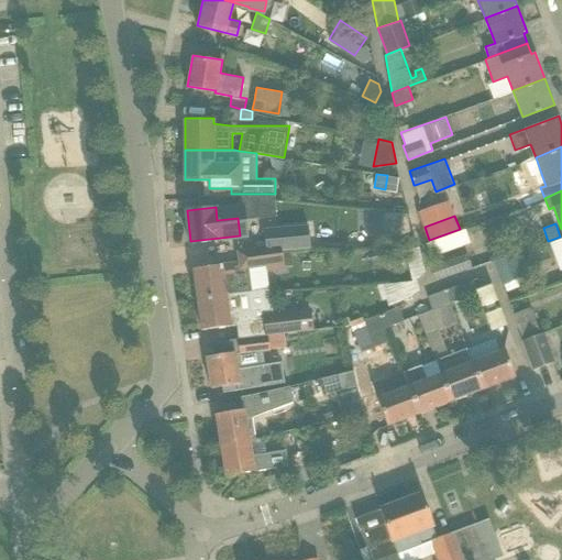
[(308,224),(264,228),(266,245),(266,250),(281,249),(310,246),(308,224)]
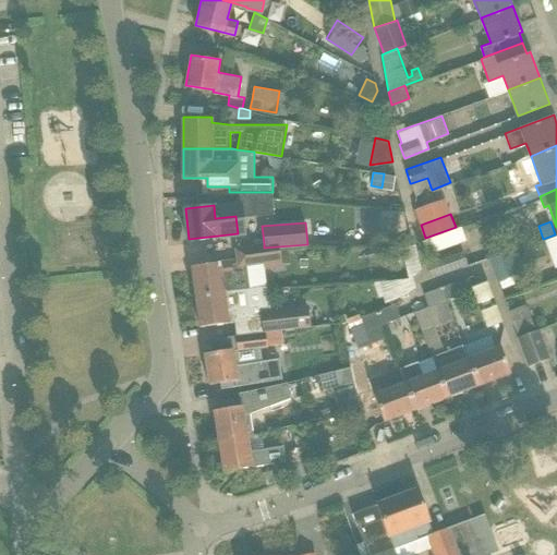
[(449,230),(423,240),(425,253),(467,239),(461,226),(449,230)]
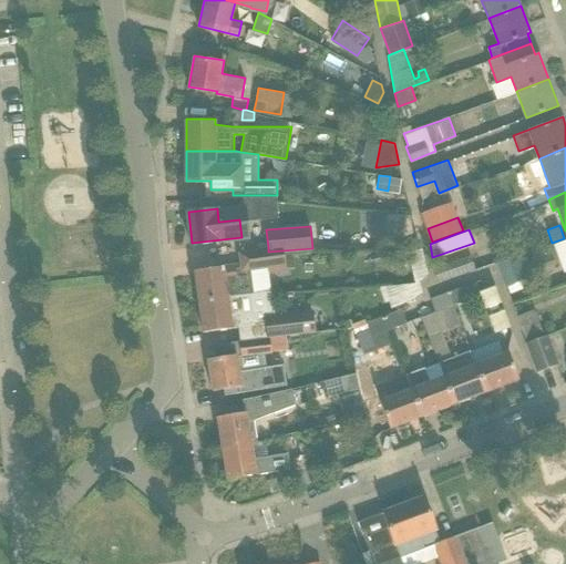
[(268,247),(239,250),(240,263),(242,270),(250,269),(268,267),(268,272),(286,269),(283,250),(268,252),(268,247)]
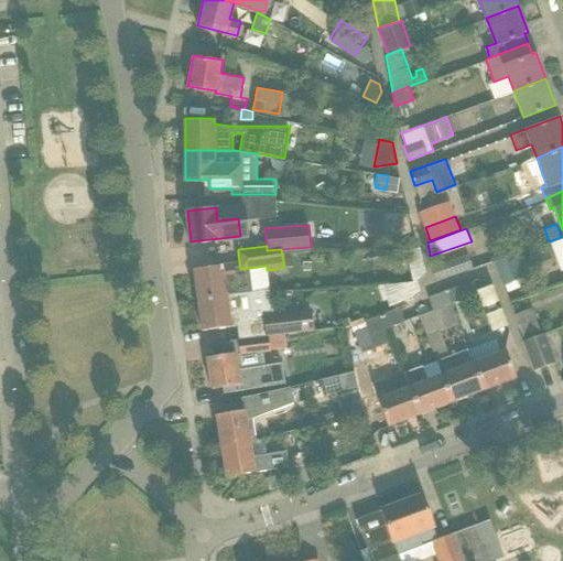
[(431,266),(435,280),(473,267),(468,252),(431,266)]
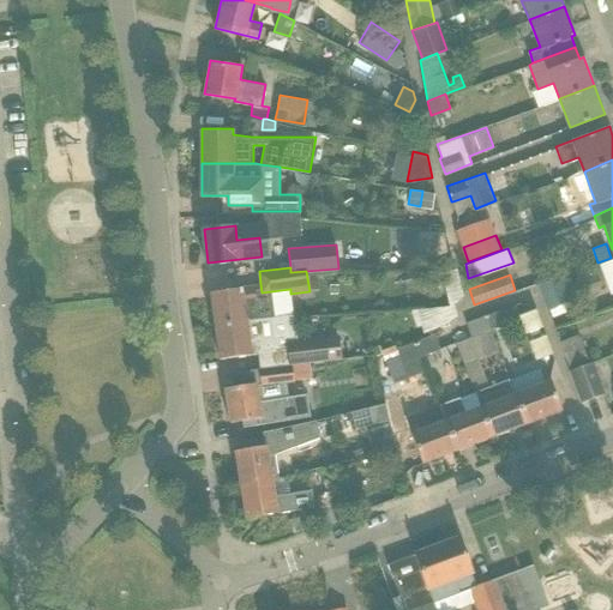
[(562,275),(540,282),(548,308),(571,301),(562,275)]
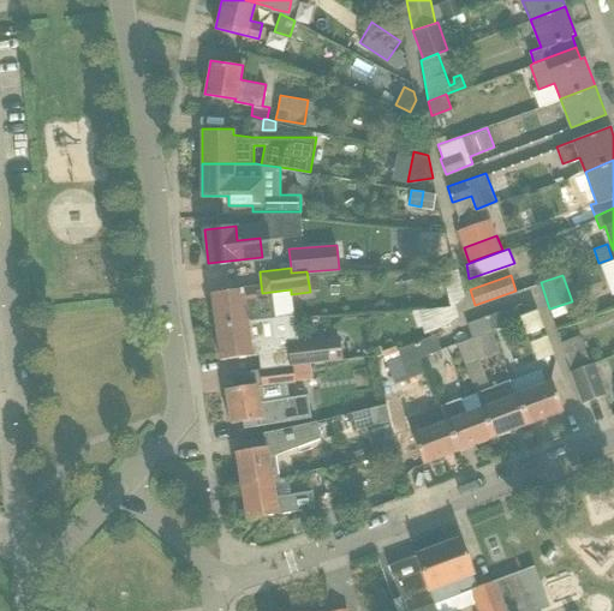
[(234,288),(212,292),(215,325),(275,317),(272,292),(262,293),(261,285),(234,288)]
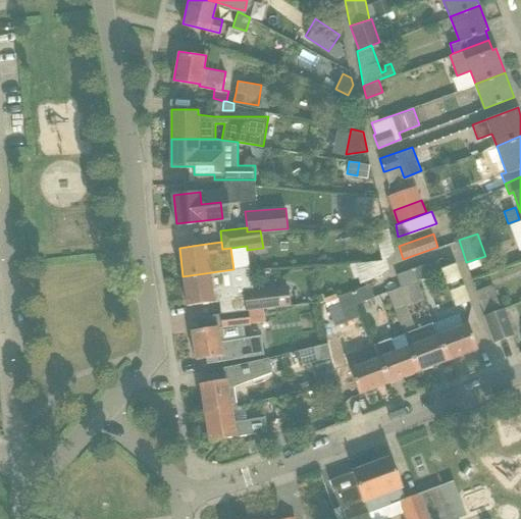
[(428,261),(412,267),(417,279),(432,273),(428,261)]
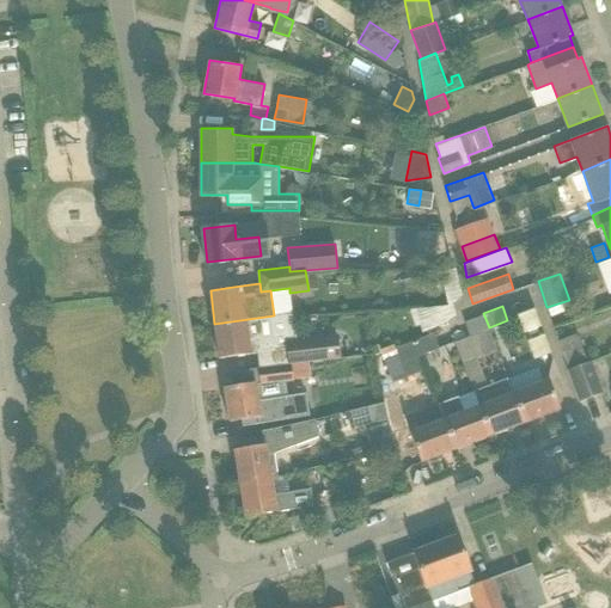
[(489,327),(483,313),(464,320),(470,335),(454,341),(463,362),(496,349),(488,329),(489,327)]
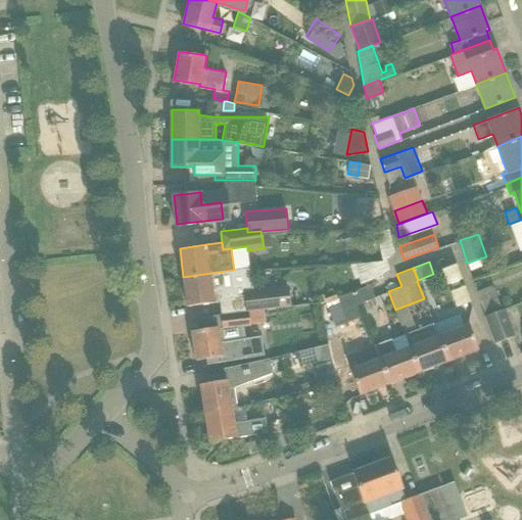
[(234,270),(183,277),(187,304),(207,302),(225,299),(238,298),(236,287),(253,285),(251,269),(240,269),(234,270)]
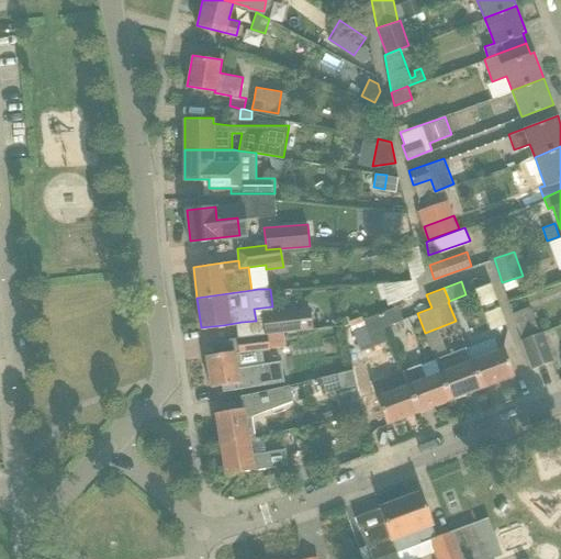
[(397,305),(380,312),(385,326),(403,319),(397,305)]
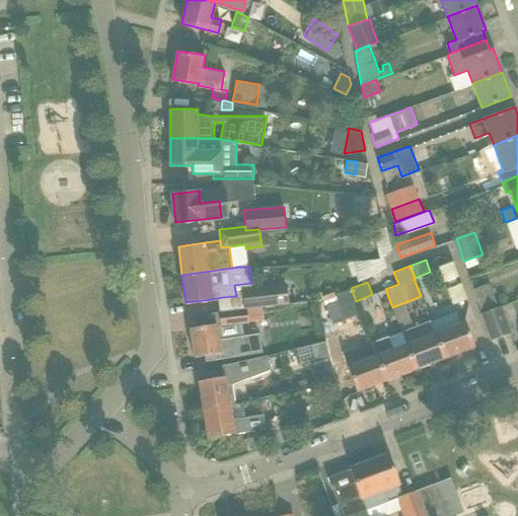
[(473,288),(482,311),(499,306),(490,282),(473,288)]
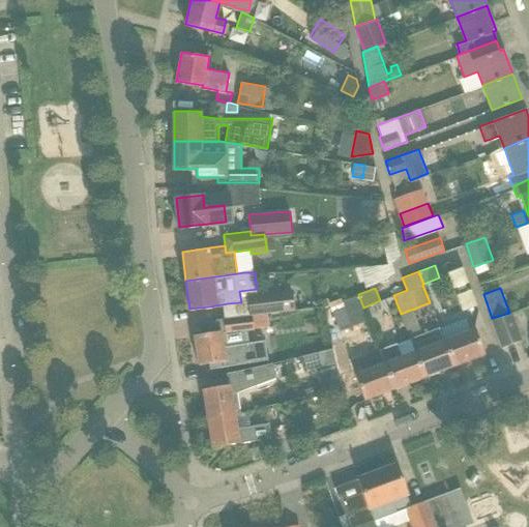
[(294,294),(246,299),(248,314),(252,314),(252,315),(267,313),(295,309),(294,294)]
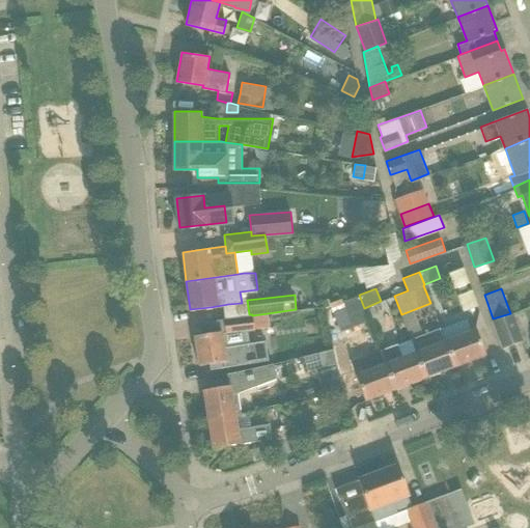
[(347,313),(364,308),(359,295),(344,301),(331,306),(332,309),(336,318),(338,326),(351,322),(347,313)]
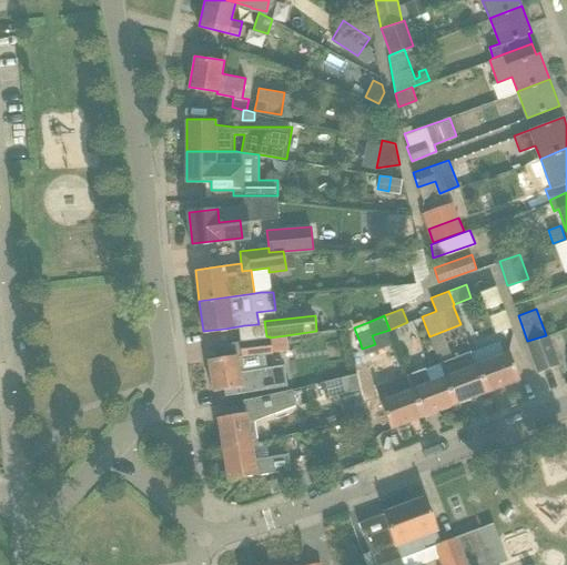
[(353,323),(354,328),(368,322),(367,318),(353,323)]
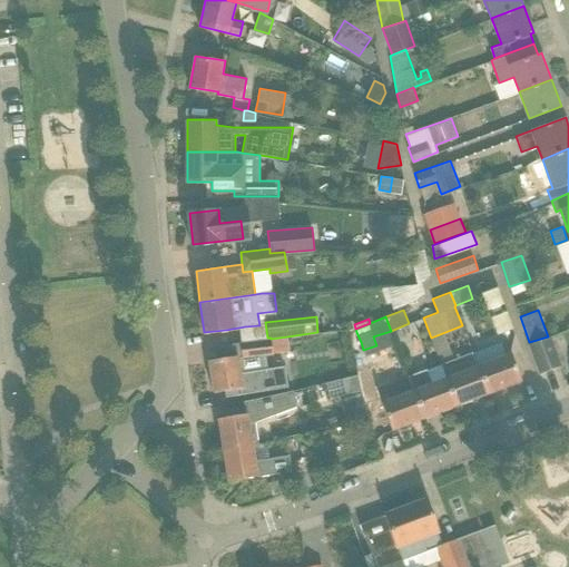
[(529,343),(540,373),(561,365),(550,335),(548,336),(529,343)]
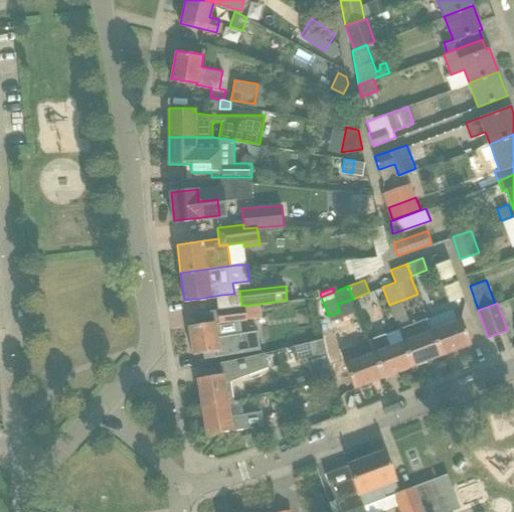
[(228,307),(228,306),(218,307),(219,323),(246,319),(246,318),(262,316),(260,304),(244,306),(244,305),(241,305),(238,305),(228,307)]
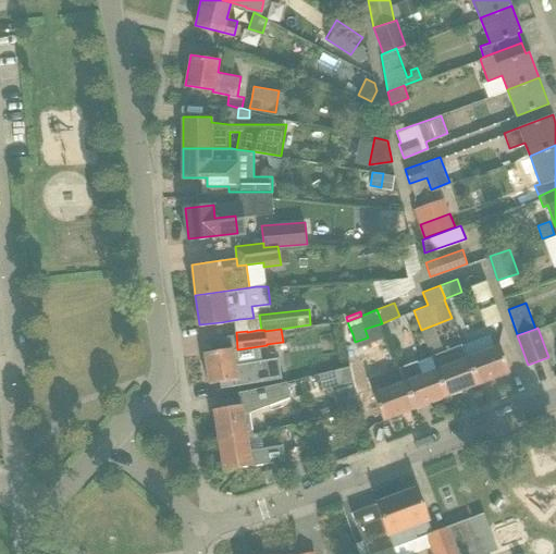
[(431,355),(436,368),(446,395),(478,383),(468,356),(462,343),(431,355)]
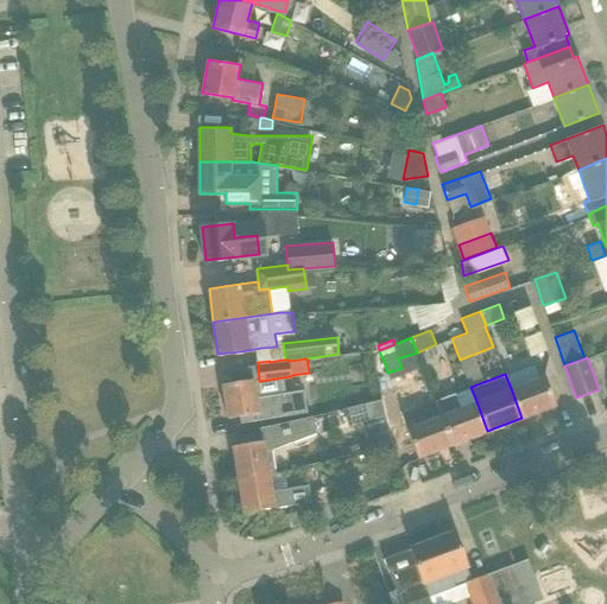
[(545,375),(511,388),(522,418),(556,405),(545,375)]
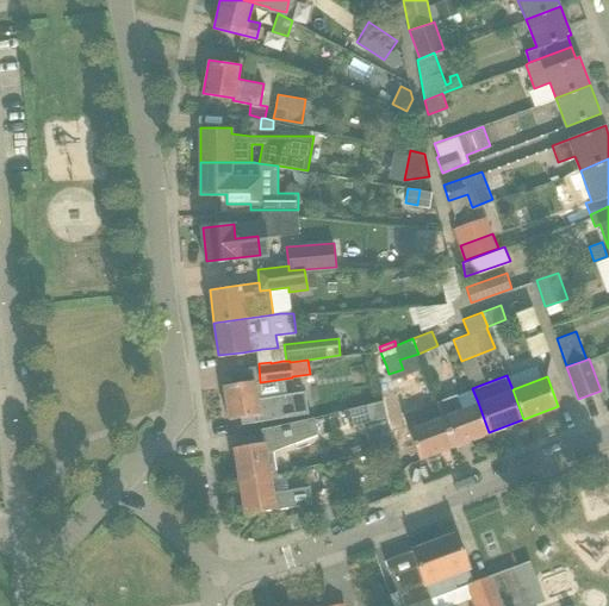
[(247,381),(223,385),(229,418),(241,417),(242,423),(309,412),(305,389),(294,391),(269,395),(259,397),(255,380),(247,381)]
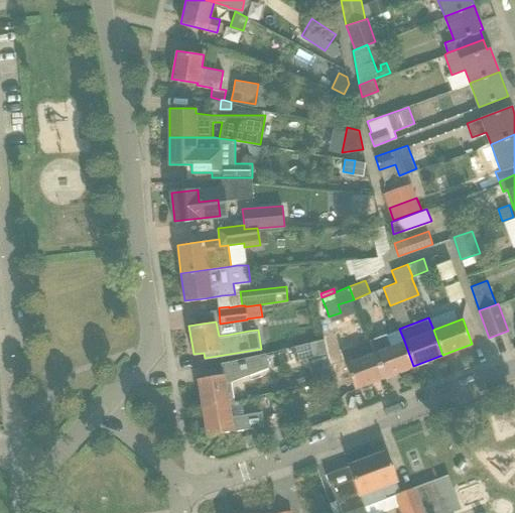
[(370,340),(374,353),(375,352),(384,377),(413,366),(404,341),(390,347),(385,334),(370,340)]
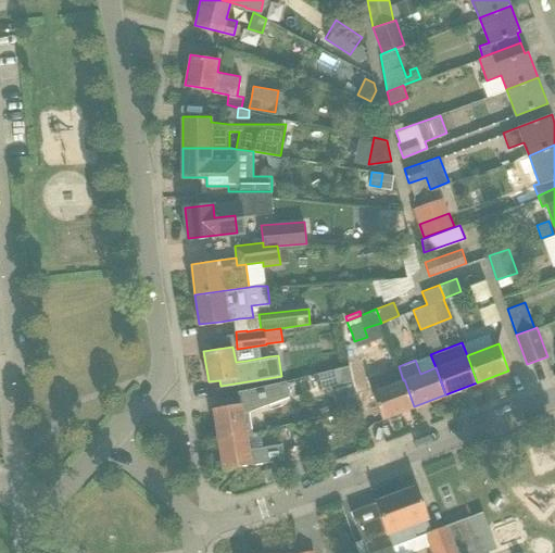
[(404,379),(403,380),(373,391),(382,418),(414,406),(404,379)]
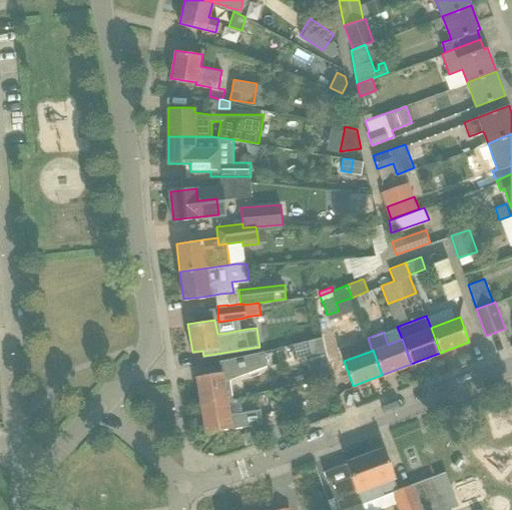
[(196,376),(200,404),(227,399),(224,380),(267,365),(264,351),(230,358),(219,360),(221,372),(196,376)]
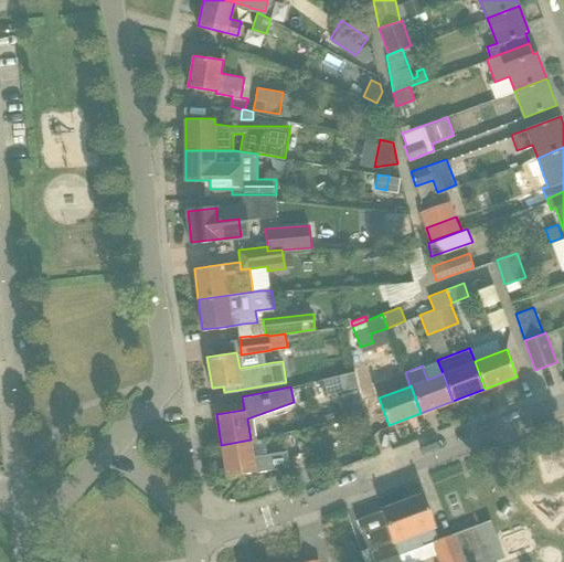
[(359,390),(341,395),(346,414),(364,410),(359,390)]
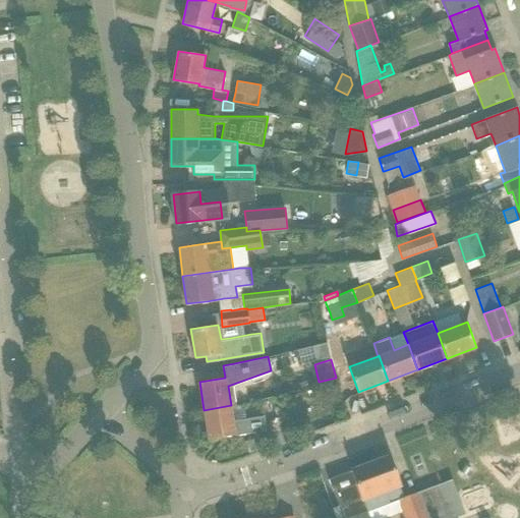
[(231,405),(204,410),(209,438),(234,434),(234,435),(267,429),(265,414),(233,419),(231,405)]
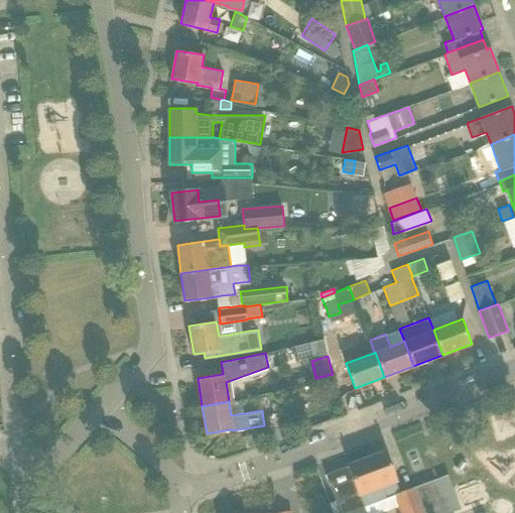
[(386,451),(349,465),(364,506),(394,494),(400,512),(423,512),(414,486),(400,492),(396,481),(386,451)]
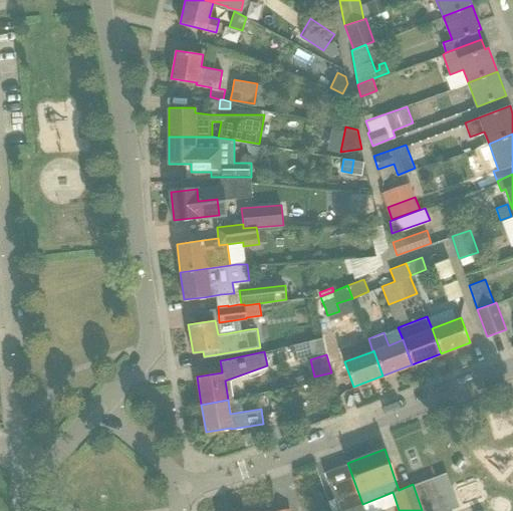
[(362,504),(347,463),(324,471),(327,480),(328,479),(335,498),(328,500),(331,510),(364,510),(362,504)]
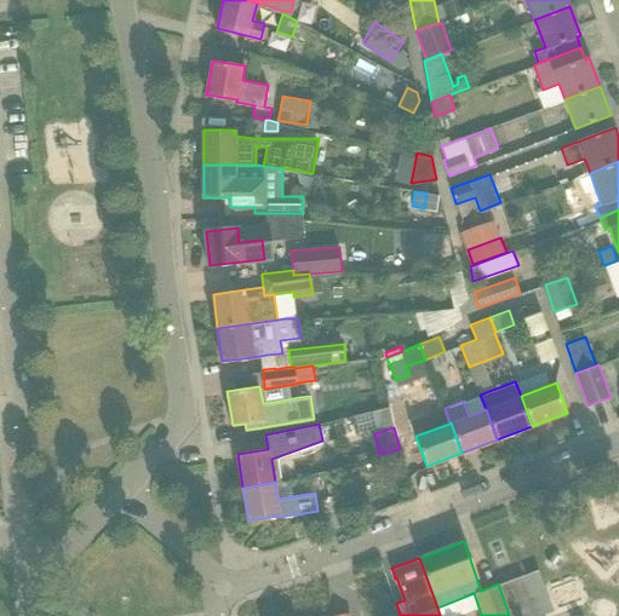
[(539,569),(498,583),(509,615),(537,615),(555,610),(539,569)]
